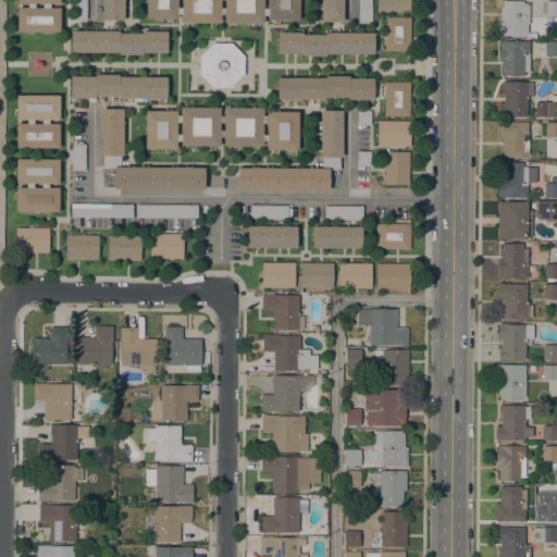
[(16,32),(16,7),(27,7),(27,3),(16,3),(16,0),(60,0),(60,3),(49,3),(49,8),(60,8),(60,32),(16,32)]
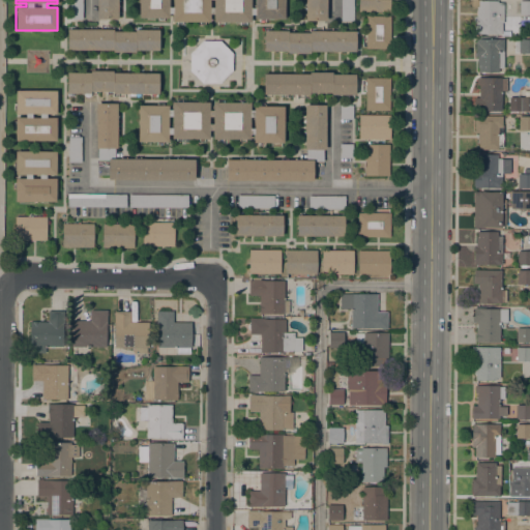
[(82,0),(82,19),(69,19),(69,0),(82,0)]
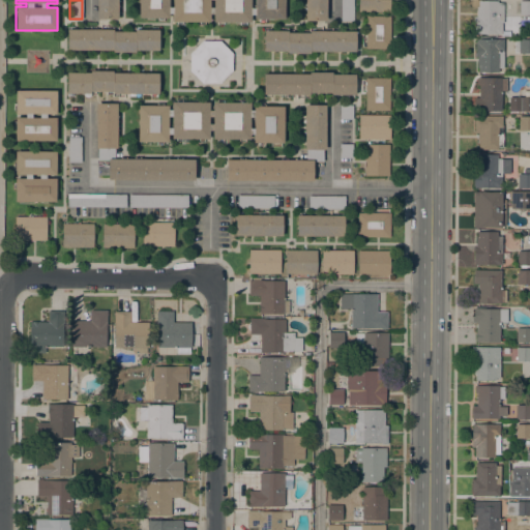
[(117,0),(117,19),(96,19),(96,0),(117,0)]
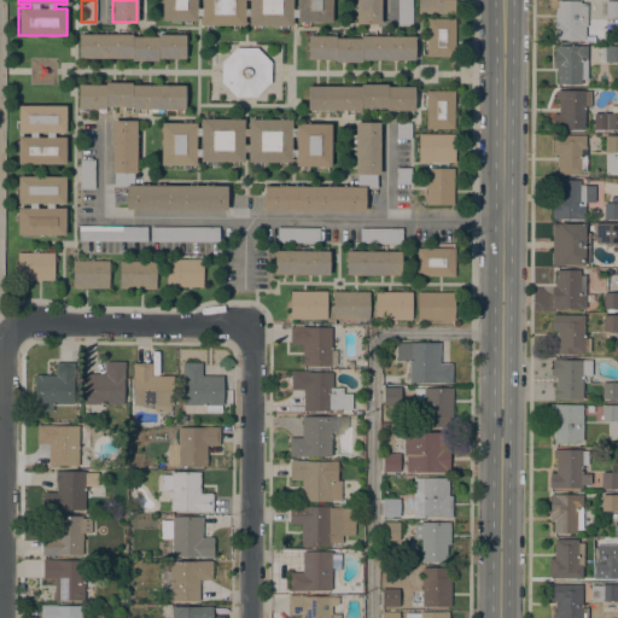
[(280,28),(280,25),(261,25),(261,28),(254,28),(254,25),(249,25),(249,16),(244,16),(244,24),(239,24),(239,27),(232,27),(232,24),(213,25),(213,27),(207,27),(207,24),(200,24),(200,16),(197,16),(197,21),(190,21),(190,23),(184,23),(184,21),(162,21),(162,0),(331,0),(331,21),(309,21),(309,23),(302,24),(302,22),(296,22),(296,17),(292,17),(292,25),(286,25),(286,28),(280,28)]
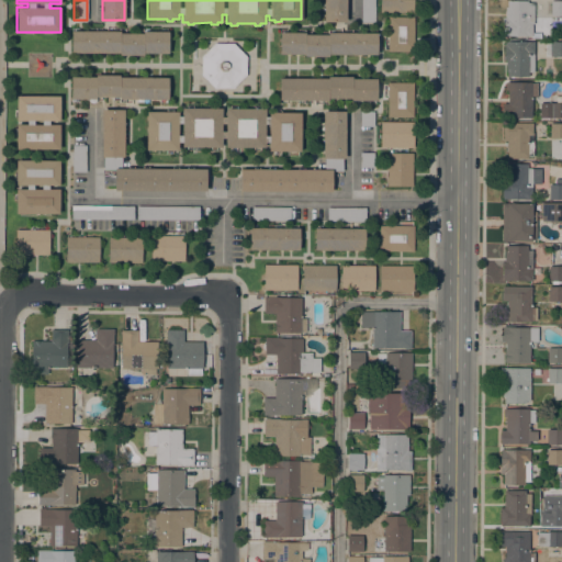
[(346,0),(346,22),(323,22),(323,0),(346,0)]
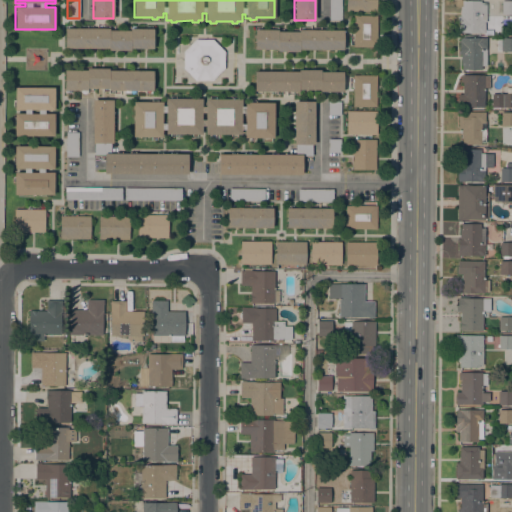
[(341,0),(341,20),(329,19),(329,0),(341,0)]
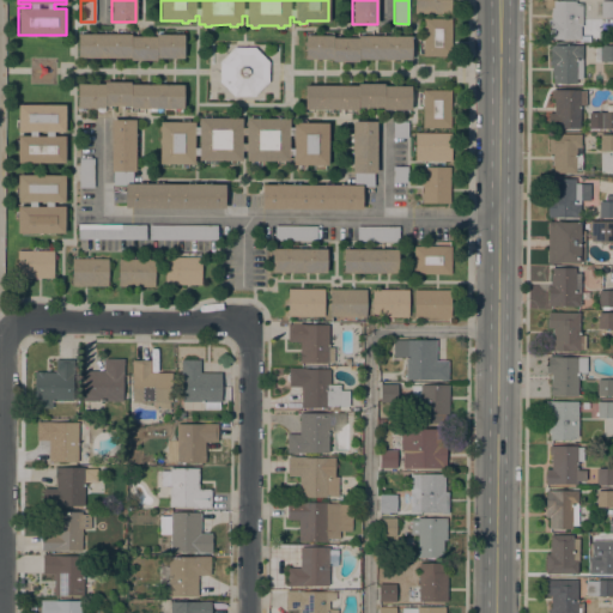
[(450,0),(450,13),(414,13),(414,0),(450,0)]
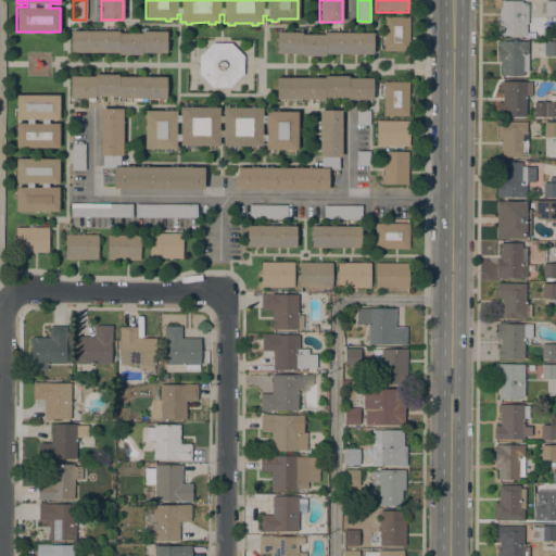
[(497,35),(497,25),(496,25),(496,17),(500,17),(500,7),(502,7),(502,0),(521,0),(521,2),(528,2),(528,24),(526,24),(526,36),(497,35)]
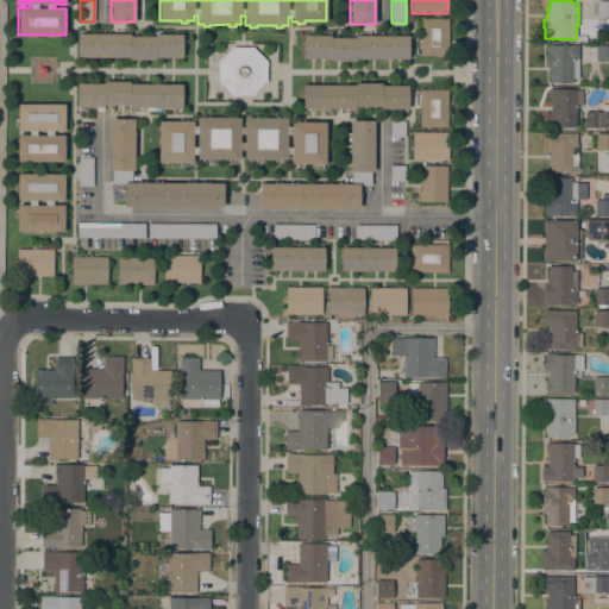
[(608,17),(596,17),(596,0),(608,0),(608,17)]
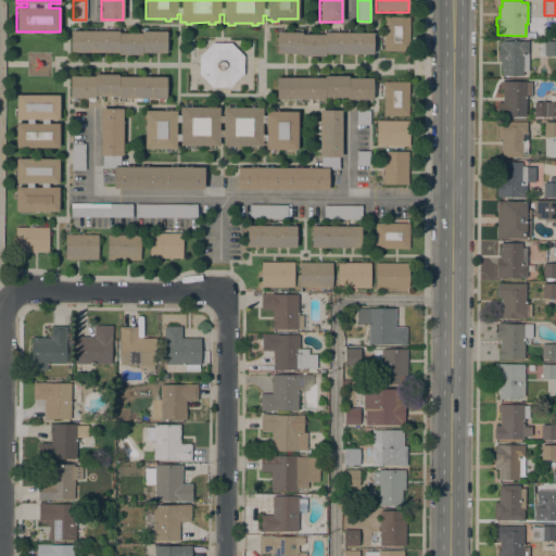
[(383,16),(409,16),(408,51),(383,50),(383,16)]
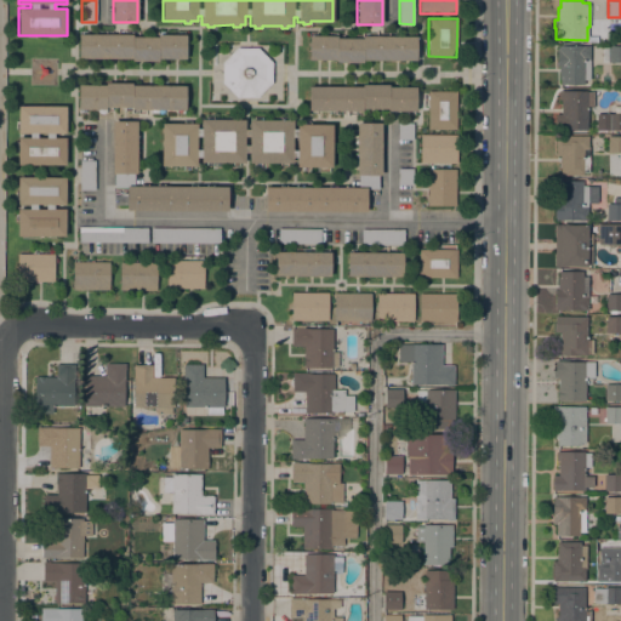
[(132,34),(132,36),(158,36),(158,34),(186,34),(186,58),(158,58),(158,61),(131,61),(131,58),(78,58),(78,34),(132,34)]
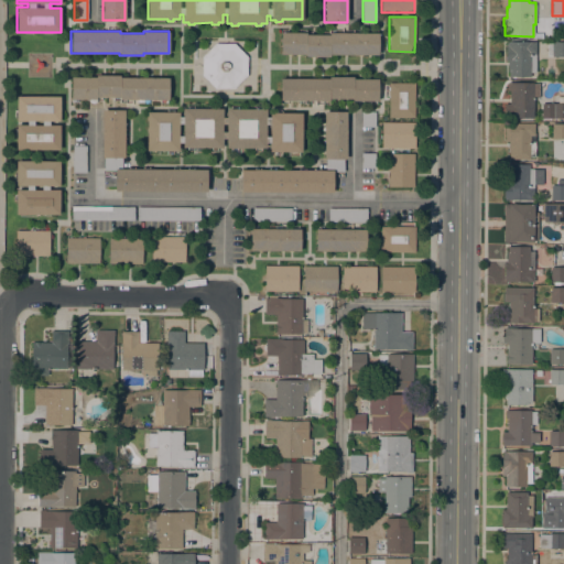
[(378,33),(378,54),(329,54),(329,56),(305,56),(305,54),(280,54),(281,32),(305,32),(305,34),(329,34),(329,32),(378,33)]
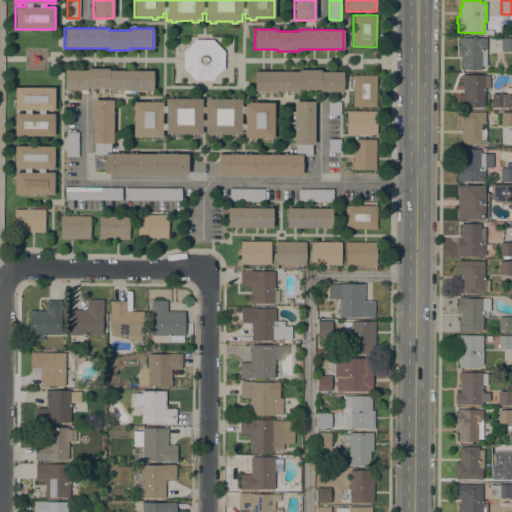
[(486,66),(481,66),(481,69),(461,69),(461,65),(460,65),(461,54),(458,54),(458,51),(459,51),(459,38),(486,38),(486,51),(486,66)]
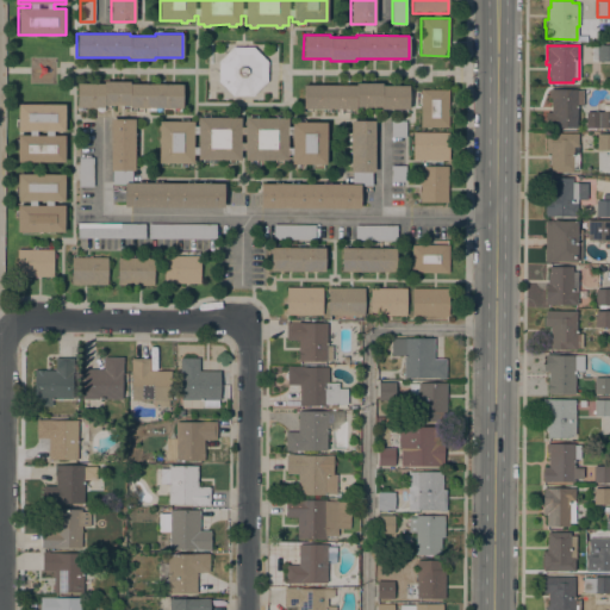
[(597,45),(609,45),(609,61),(597,61),(597,45)]
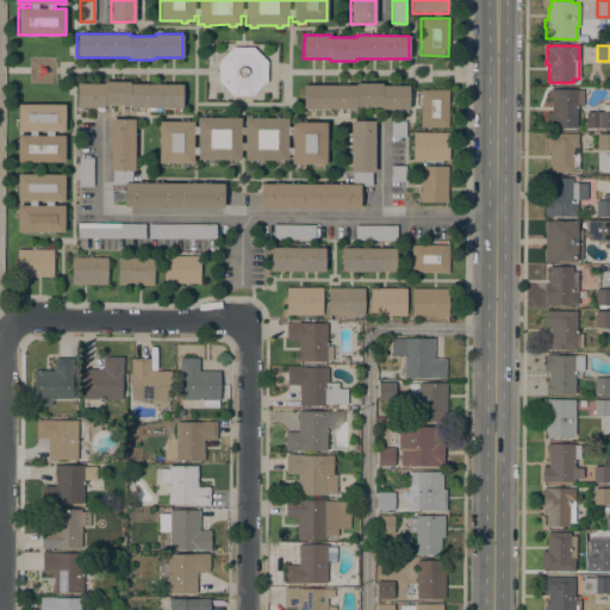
[(253,47),(267,61),(267,82),(253,95),(232,95),(218,81),(218,61),(232,47),(253,47)]
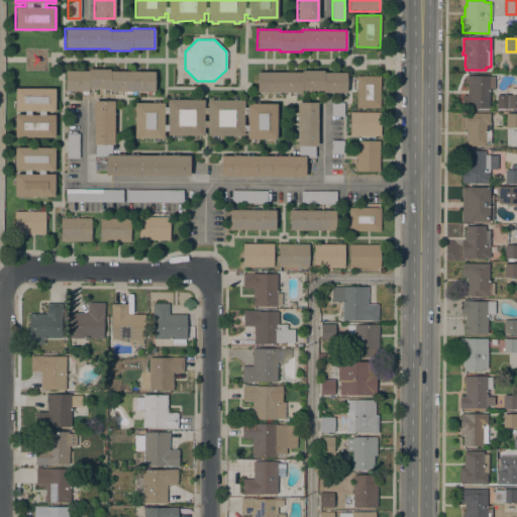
[(510,71),(499,71),(499,61),(510,61),(510,71)]
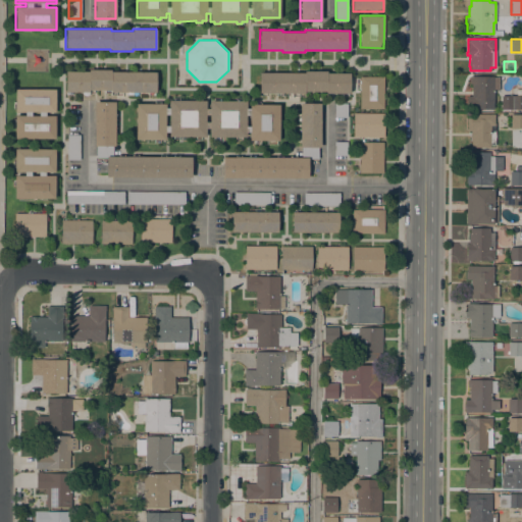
[(110,92),(110,90),(89,90),(89,92),(65,91),(65,71),(89,71),(89,69),(111,69),(111,71),(156,71),(156,92),(110,92)]
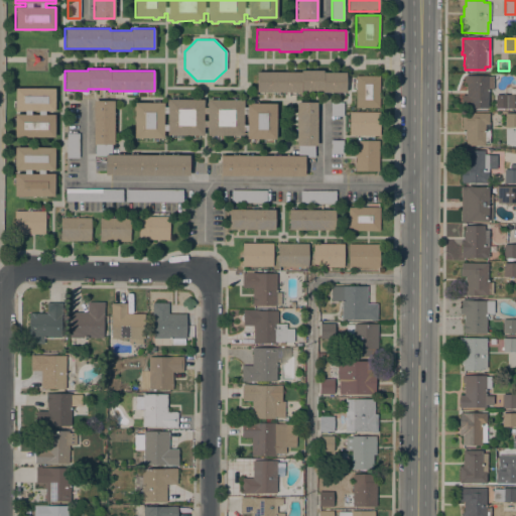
[(256,92),(256,72),(300,72),(300,70),(323,70),(323,72),(346,73),(346,92),(323,92),(323,90),(301,90),(301,92),(256,92)]
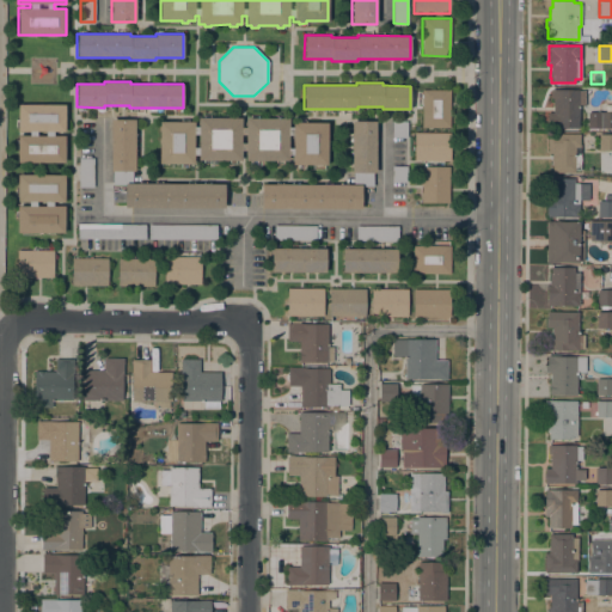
[(546,128),(546,112),(552,112),(552,98),(550,98),(550,89),(579,90),(579,91),(585,91),(583,105),(579,105),(579,128),(546,128)]
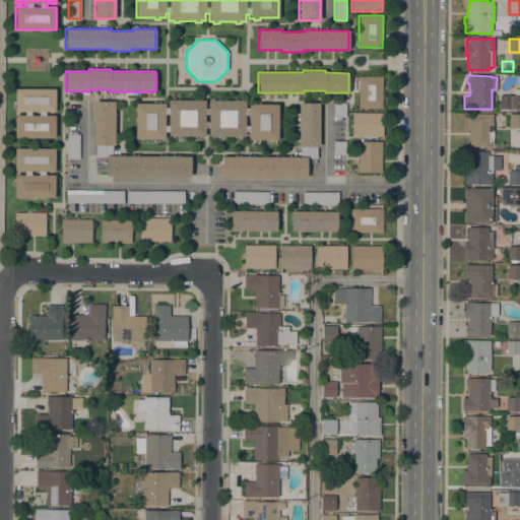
[(359,76),(382,76),(382,108),(359,108),(359,76)]
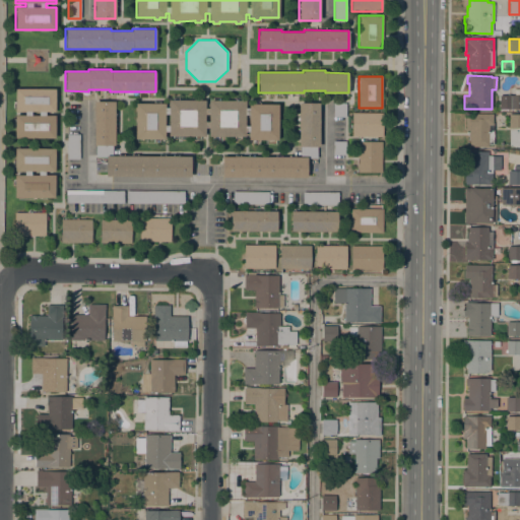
[(14,138),(14,115),(24,115),(24,112),(14,112),(15,88),(55,88),(55,112),(46,112),(46,115),(55,115),(55,138),(14,138)]
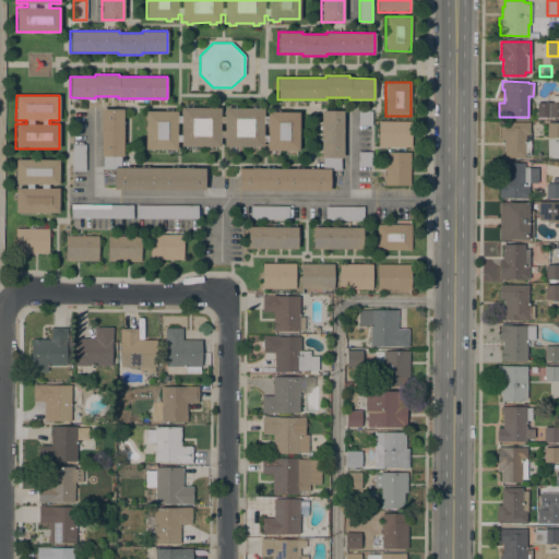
[(547,102),(558,102),(558,117),(546,117),(547,102)]
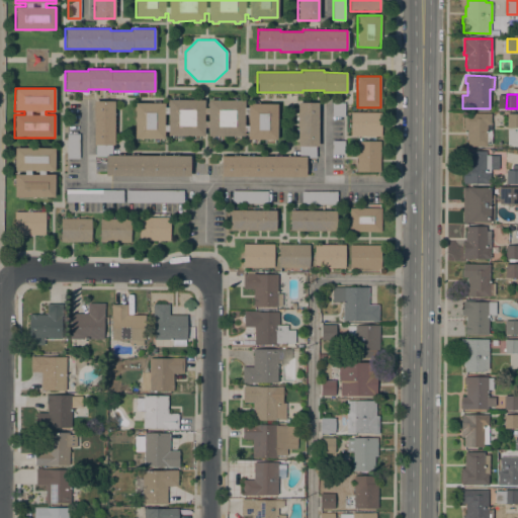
[(253,141),(253,139),(247,139),(247,131),(244,131),(244,136),(239,136),(239,138),(234,138),(234,136),(218,136),(218,138),(211,138),(211,136),(207,136),(207,127),(203,127),(203,136),(199,136),(199,137),(194,137),(194,136),(177,135),(177,137),(172,137),(172,135),(167,135),(167,131),(164,131),(164,139),(159,139),(159,140),(153,140),(153,138),(135,138),(135,102),(164,102),(164,107),(167,107),(167,99),(204,99),(204,107),(207,107),(207,99),(244,99),(244,107),(247,107),(247,103),(276,103),(276,139),(258,139),(258,141),(253,141)]
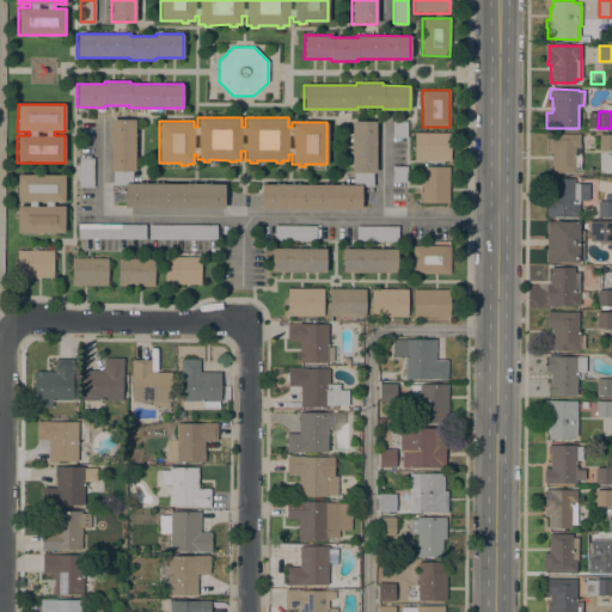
[(110,118),(135,118),(135,134),(136,134),(136,141),(135,141),(135,150),(136,150),(136,157),(134,157),(134,171),(133,171),(133,183),(224,183),(224,207),(124,207),(124,184),(112,184),(112,171),(110,171),(110,118)]
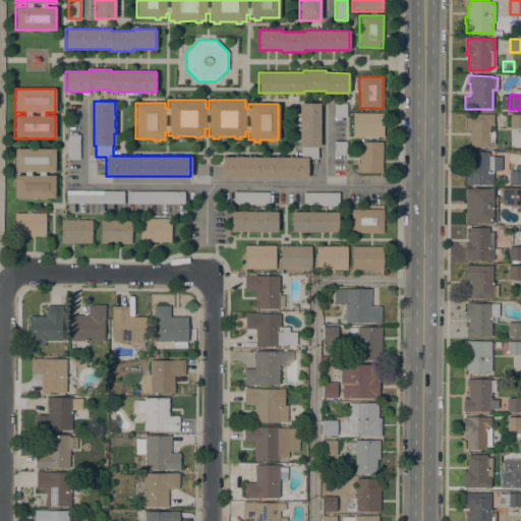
[(222,177),(222,157),(300,157),(300,147),(298,147),(298,134),(297,134),(297,128),(299,128),(299,121),(297,121),(297,115),(299,115),(299,103),(320,103),(320,147),(317,147),(317,159),(307,159),(307,178),(222,177)]
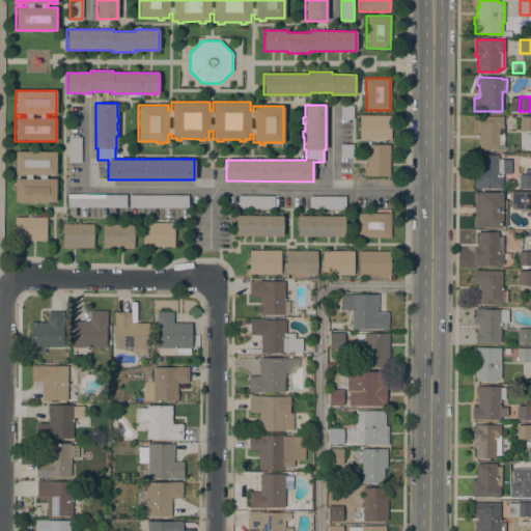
[(353,119),(340,119),(340,105),(353,105),(353,119)]
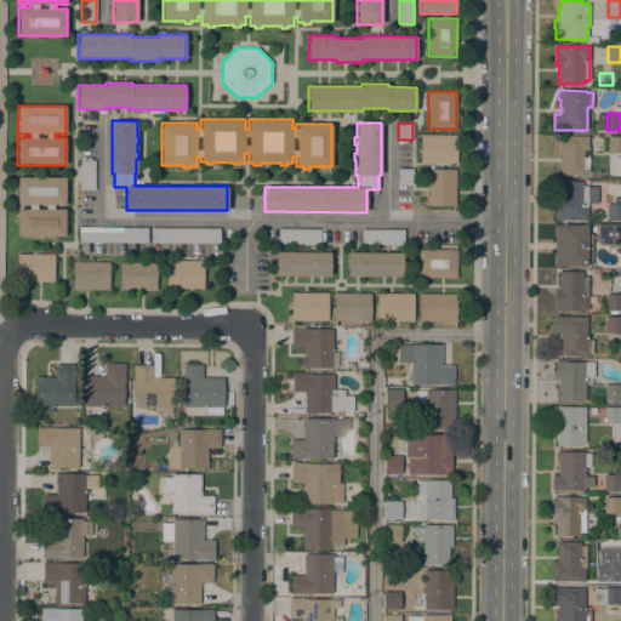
[(457,135),(456,163),(420,163),(420,134),(457,135)]
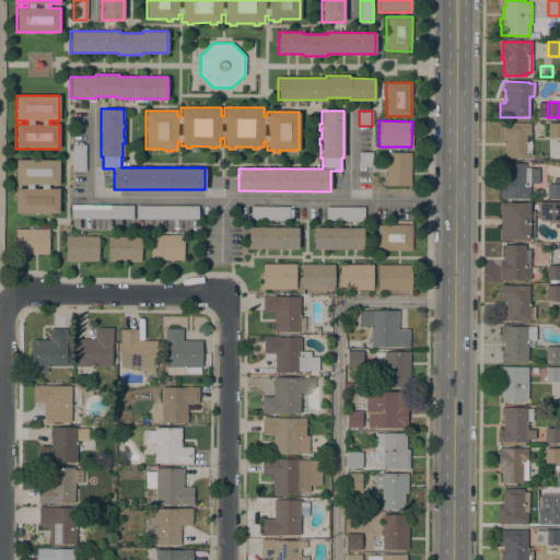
[(531,123),(531,132),(531,155),(525,155),(525,158),(505,158),(505,151),(504,151),(504,140),(500,140),(500,139),(501,139),(501,136),(500,136),(500,126),(501,126),(501,123),(531,123)]
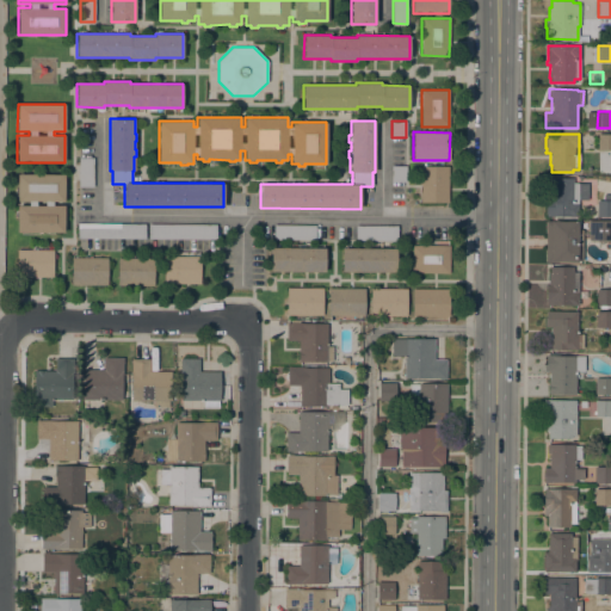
[(598,134),(610,134),(610,150),(597,150),(598,134)]
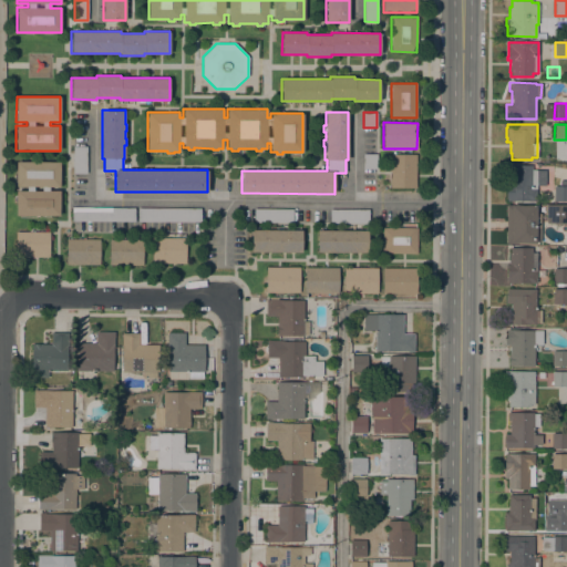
[(86,174),(73,173),(73,146),(86,146),(86,174)]
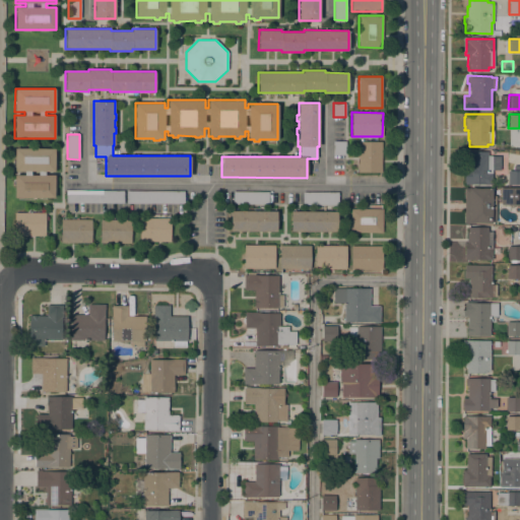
[(333,154),(333,140),(345,141),(345,154),(333,154)]
